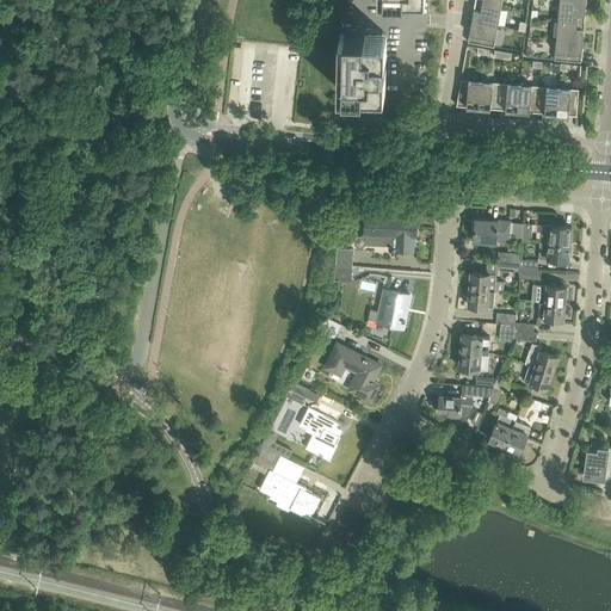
[(586,1),(565,0),(559,0),(557,19),(585,22),(586,1)]
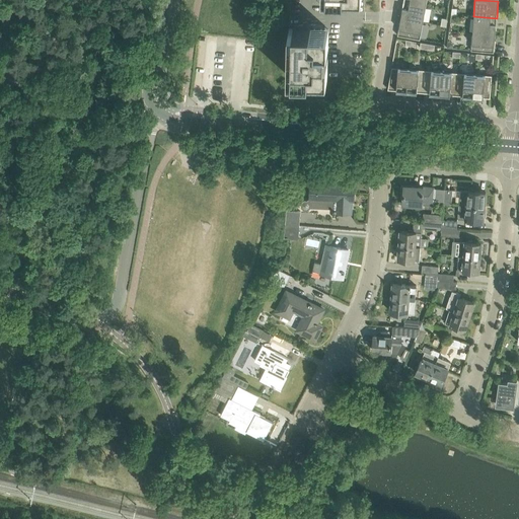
[(423,22),(426,6),(403,2),(400,18),(423,22)]
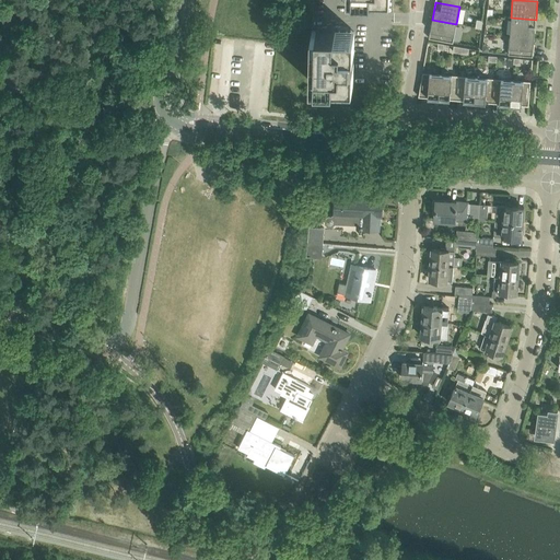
[(536,20),(511,18),(510,35),(534,37),(536,20)]
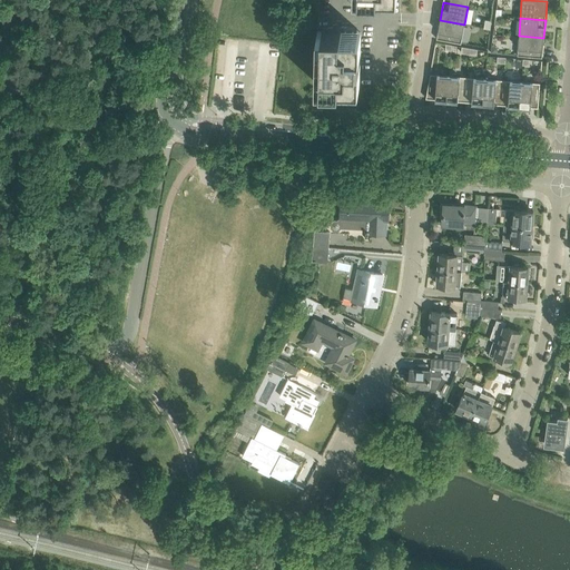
[(461,42),(464,25),(440,20),(436,38),(461,42)]
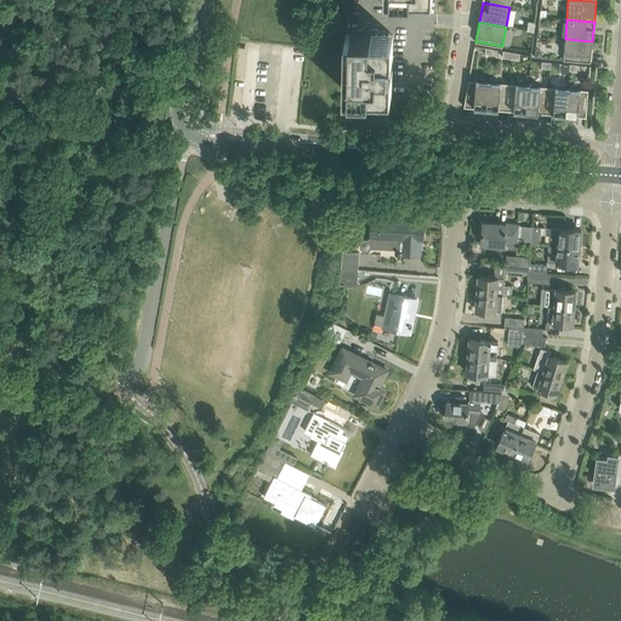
[(389,68),(389,57),(393,57),(393,34),(371,34),(371,33),(351,32),(351,33),(346,33),(345,91),(349,91),(370,92),(370,90),(392,91),(392,68),(389,68)]
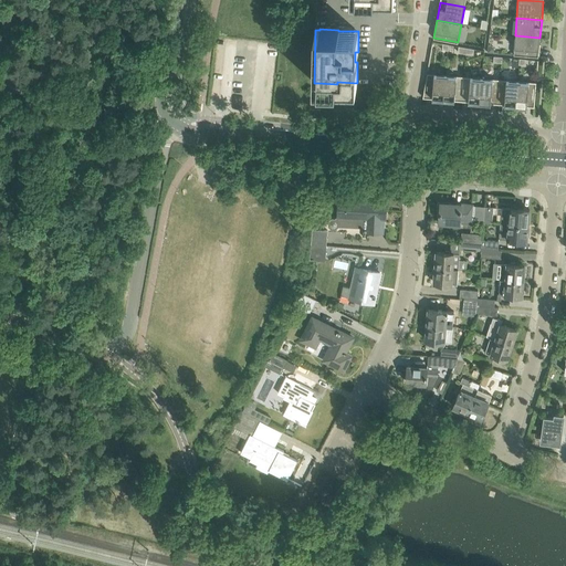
[(540,38),(515,35),(514,54),(538,56),(540,38)]
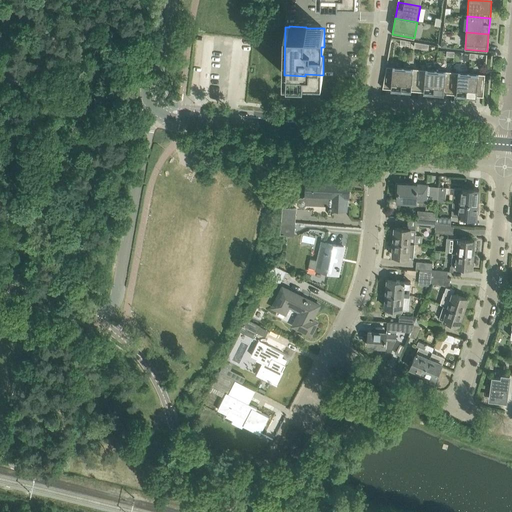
[(382,88),(401,89),(403,67),(386,65),(382,88)]
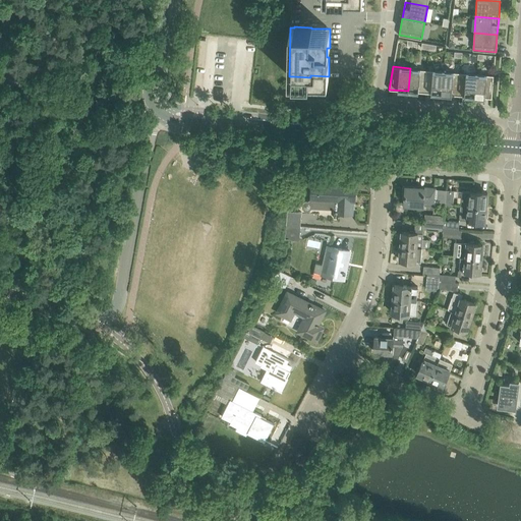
[(410,68),(408,91),(425,93),(426,69),(410,68)]
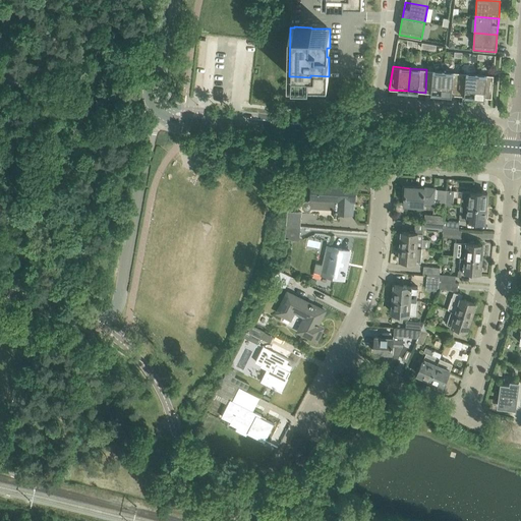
[(444,71),(426,69),(425,93),(442,94),(444,71)]
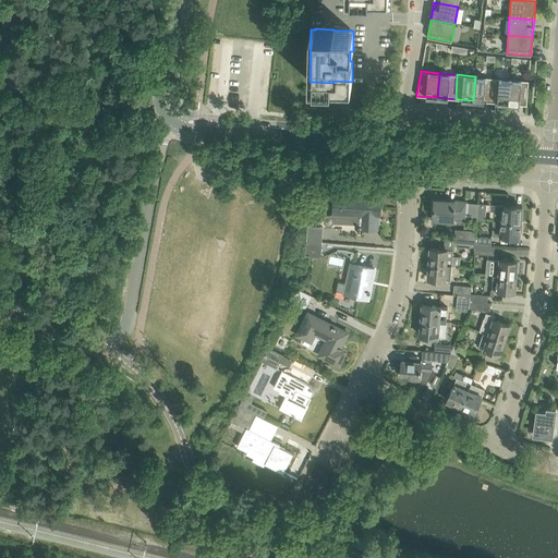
[(475,76),(473,100),(490,101),(493,77),(475,76)]
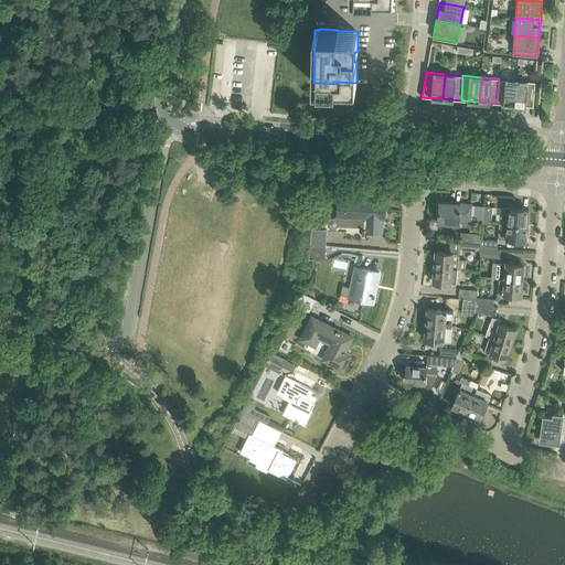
[(516,80),(499,78),(497,103),(515,105),(516,80)]
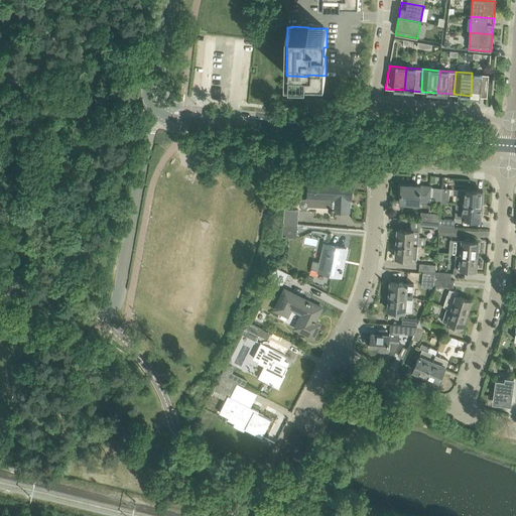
[(472,73),(471,96),(487,97),(489,75),(472,73)]
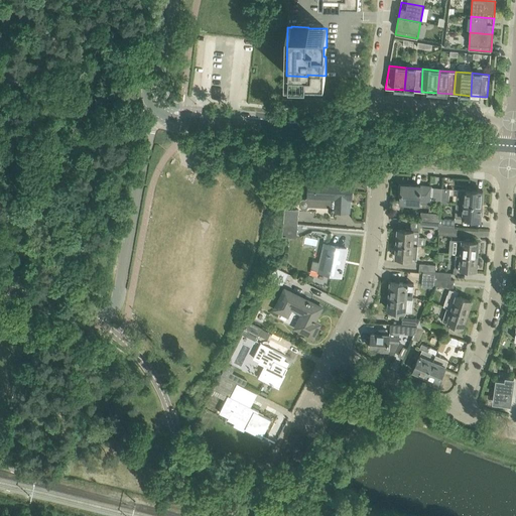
[(326,180),(309,180),(308,198),(305,200),(302,200),(300,202),(299,205),(302,208),(305,208),(308,206),(334,207),(334,209),(333,209),(333,211),(349,212),(350,199),(351,199),(352,184),(326,182),(326,180)]
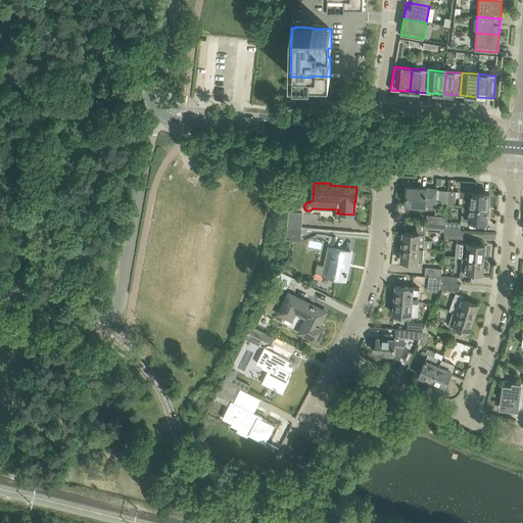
[(408,186),(406,204),(425,205),(425,202),(446,203),(448,190),(436,189),(408,186)]
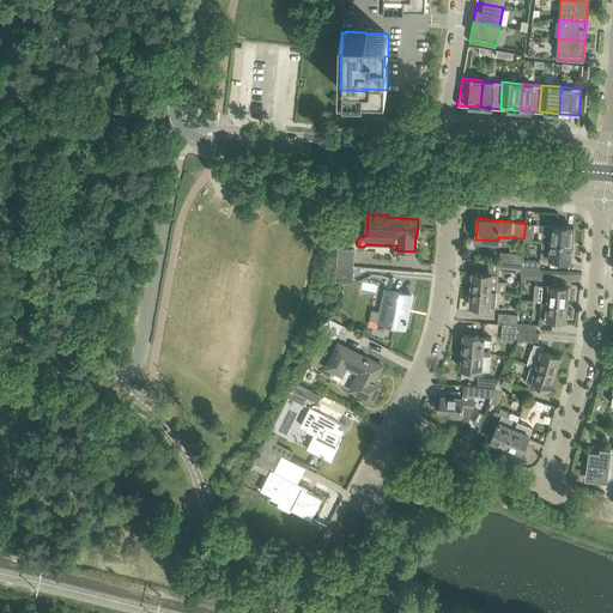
[(523,238),(523,240),(533,241),(534,224),(526,223),(523,238)]
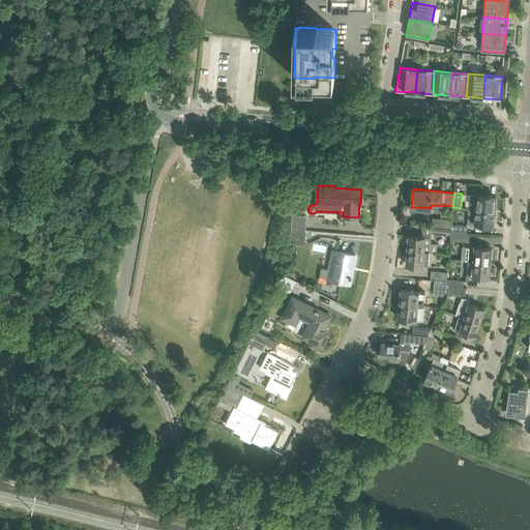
[(496,196),(470,194),(469,209),(495,211),(496,196)]
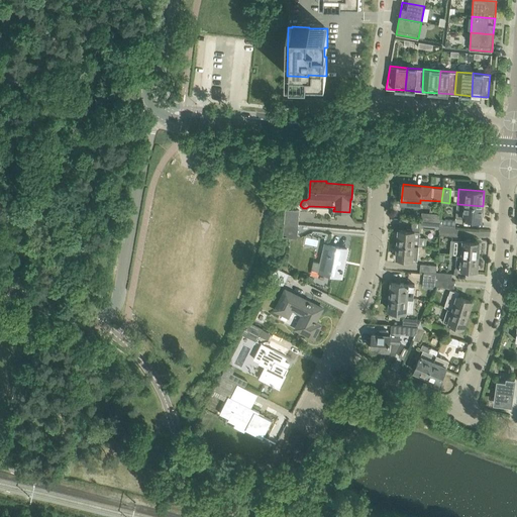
[(483,206),(457,204),(456,218),(482,219),(483,206)]
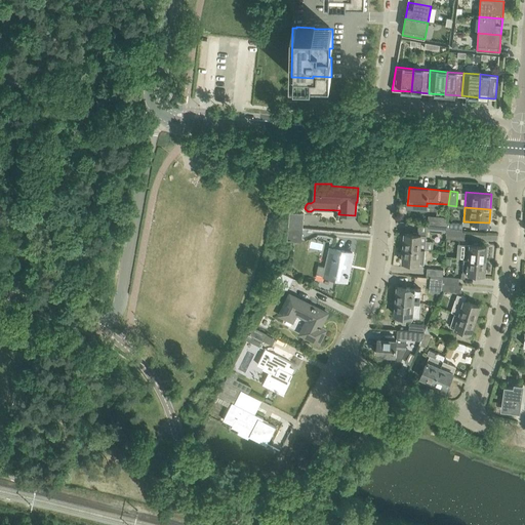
[(289,212),(288,228),(303,229),(304,213),(289,212)]
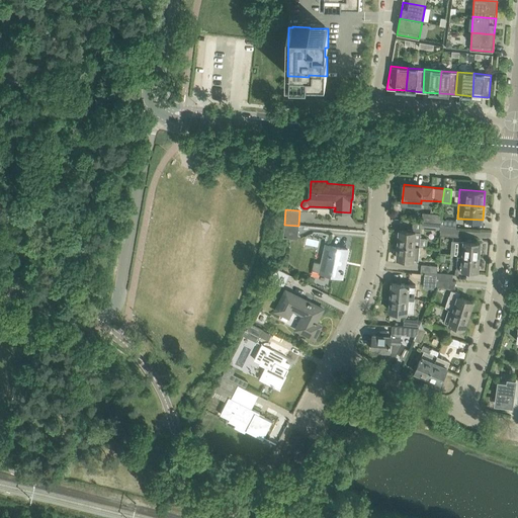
[(456,220),(441,219),(441,223),(440,228),(458,229),(459,228),(455,227),(456,220)]
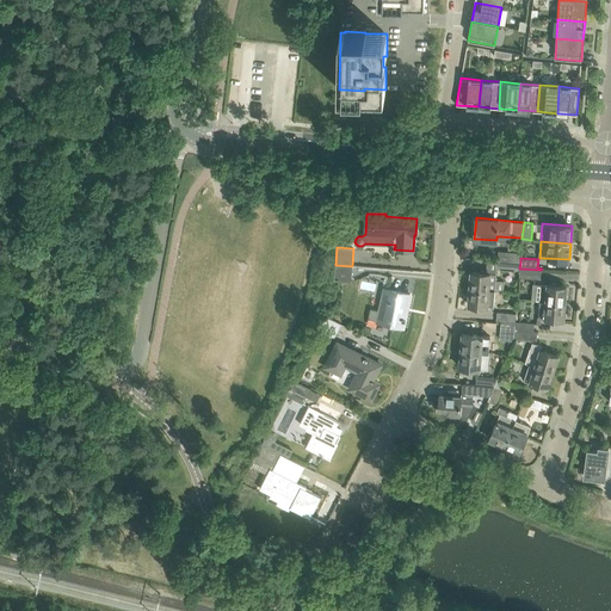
[(495,267),(495,269),(497,269),(519,271),(519,269),(520,263),(497,260),(495,267)]
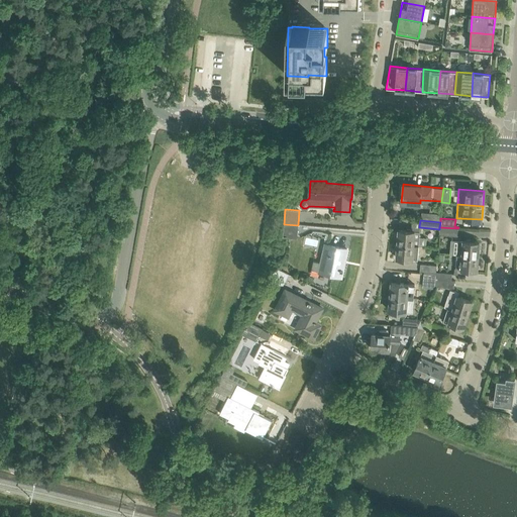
[(298,225),(284,224),(283,237),(297,238),(298,225)]
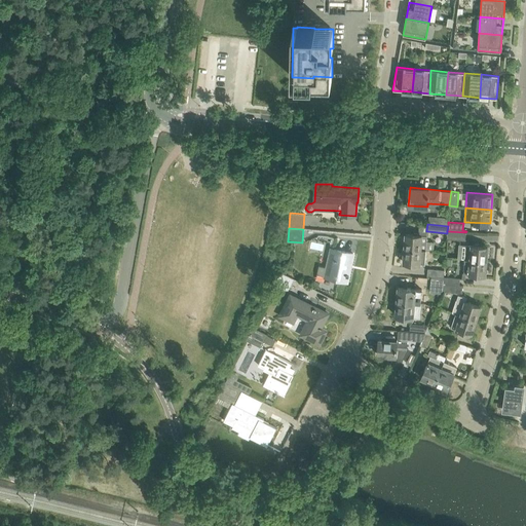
[(465,232),(447,231),(447,233),(447,238),(465,240),(465,232)]
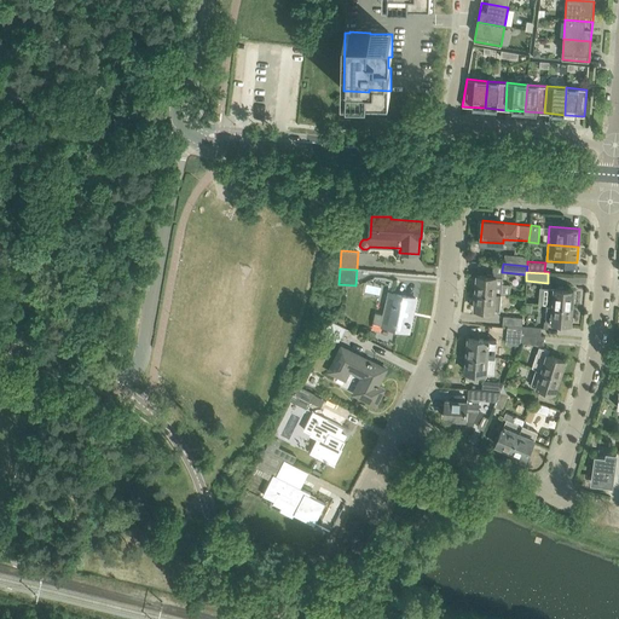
[(478,275),(476,293),(501,295),(502,277),(496,277),(478,275)]
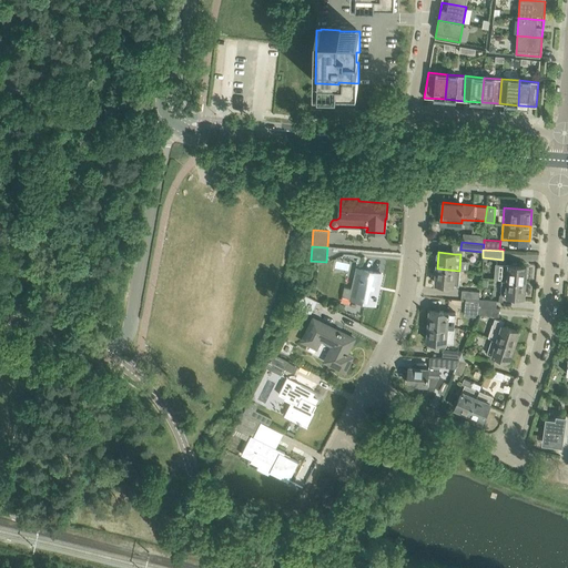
[(504,265),(503,281),(525,282),(526,265),(509,264),(508,265),(504,265)]
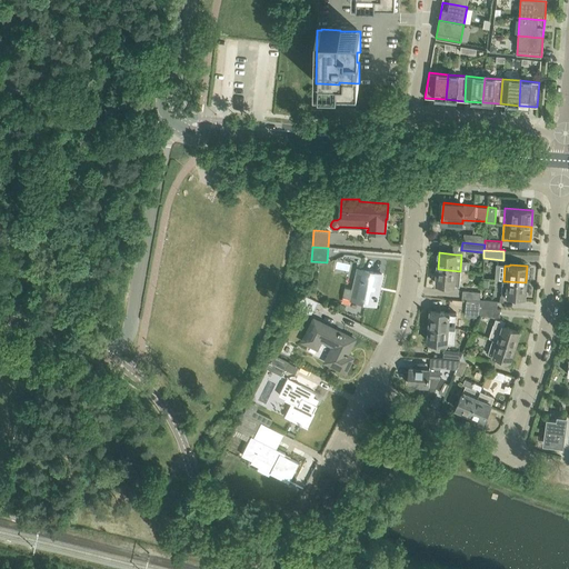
[(365,303),(375,306),(377,298),(378,298),(378,297),(373,296),(377,285),(379,286),(382,273),(359,269),(355,288),(343,286),(341,297),(352,299),(352,300),(365,302),(365,303)]
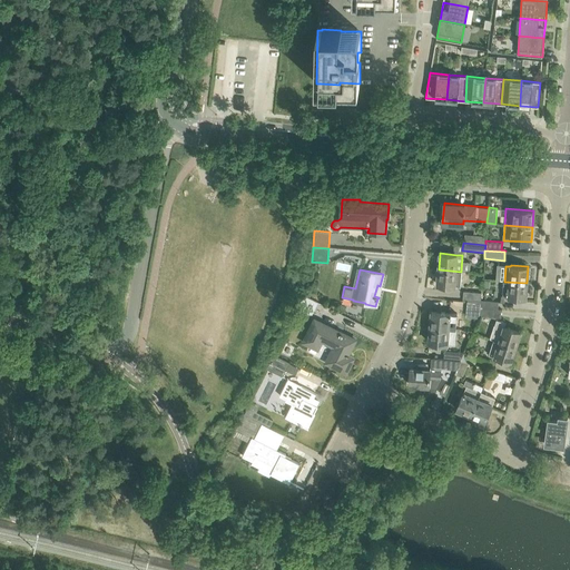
[(460,286),(461,272),(439,269),(438,284),(454,286),(454,285),(460,286)]
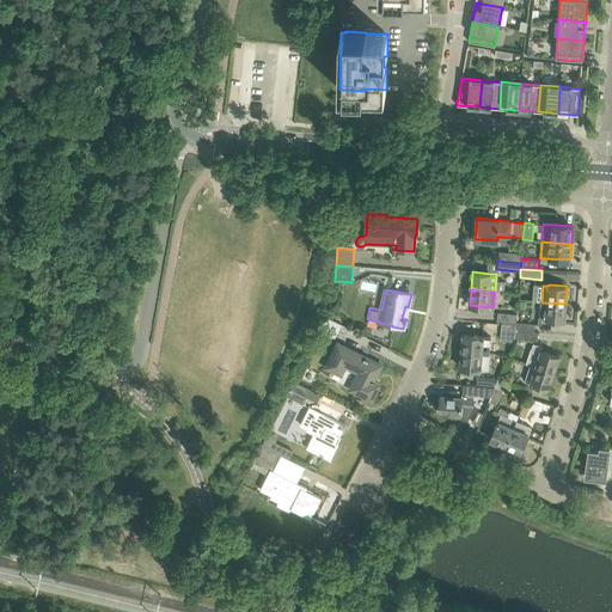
[(564,319),(565,304),(542,303),(540,317),(546,317),(546,318),(564,319)]
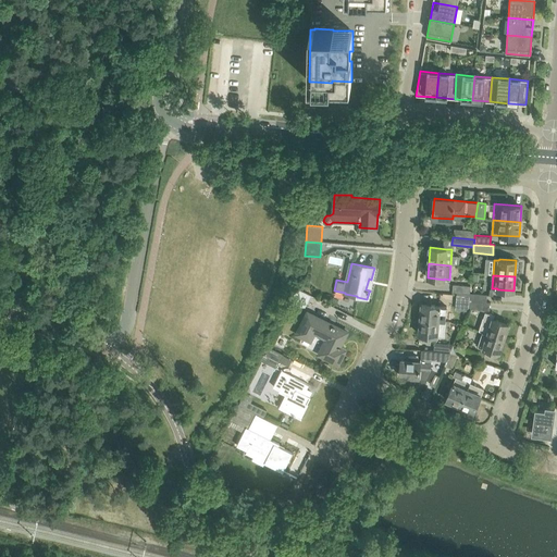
[(453,284),(453,292),(457,292),(470,293),(470,285),(453,284)]
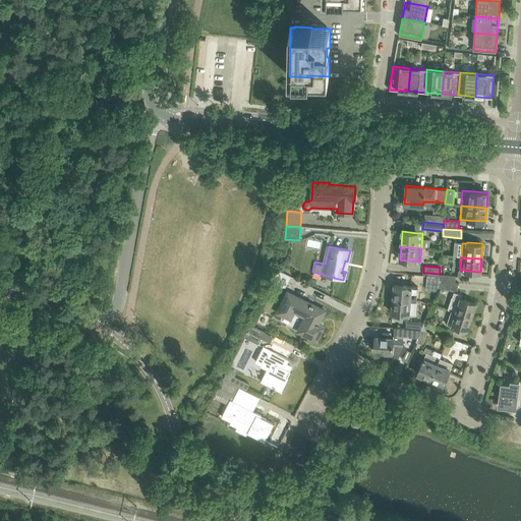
[(278,269),(272,281),(285,288),(291,275),(278,269)]
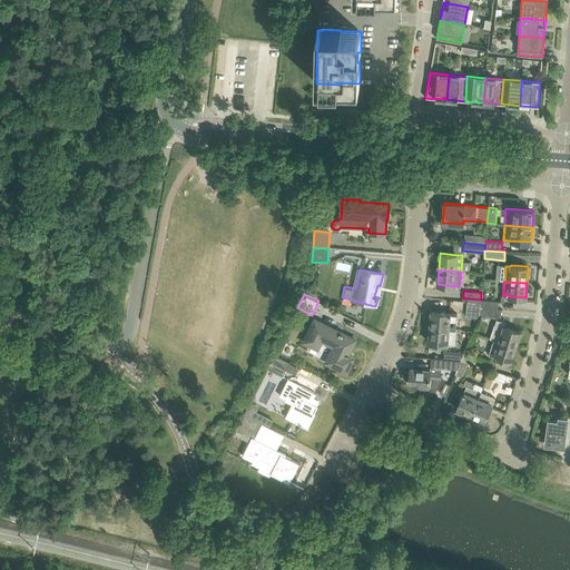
[(481,303),(480,308),(498,310),(498,301),(481,300),(481,303)]
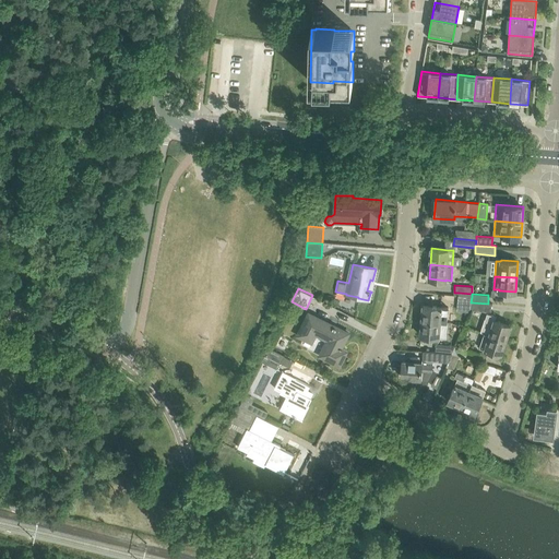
[(471,304),(471,309),(483,310),(483,311),(490,311),(491,304),(488,304),(471,302),(471,304)]
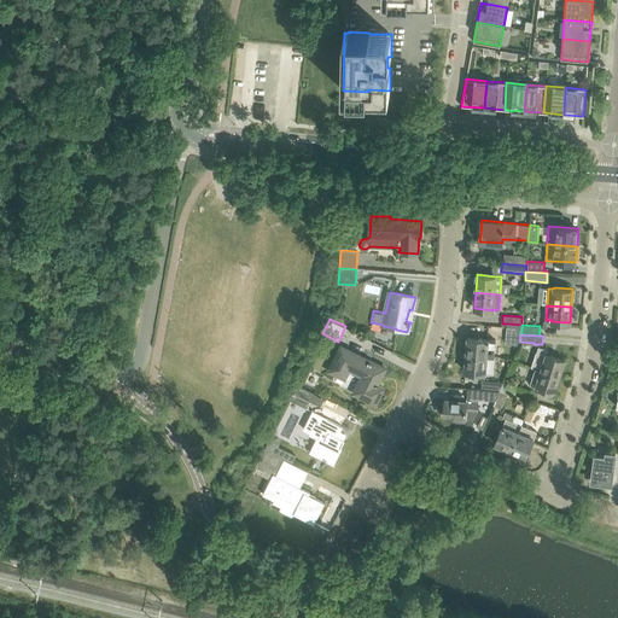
[(468,337),(466,355),(494,356),(495,340),(489,340),(488,339),(468,337)]
